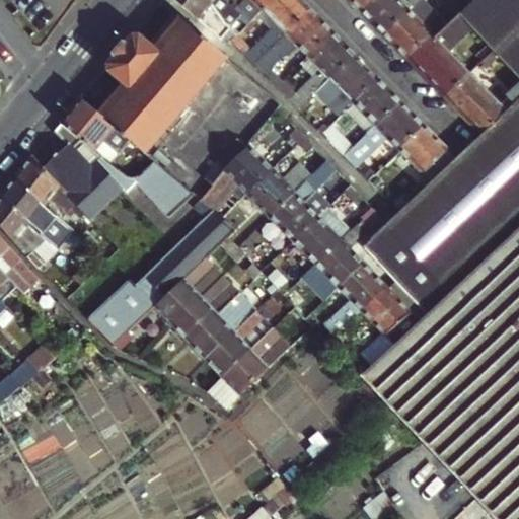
[(220,10),(208,0),(176,0),(207,25),(220,10)]
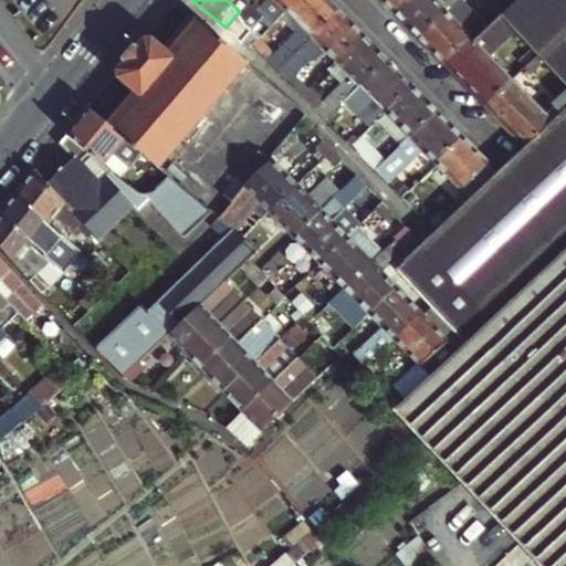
[(227,0),(240,11),(249,2),(245,0),(227,0)]
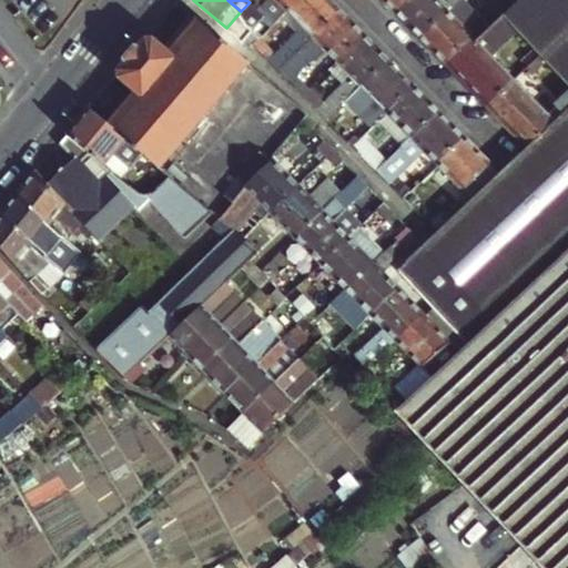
[(287,8),(295,0),(251,0),(250,2),(256,8),(263,2),(266,6),(257,13),(259,16),(264,20),(255,29),(243,41),(250,46),(287,8)]
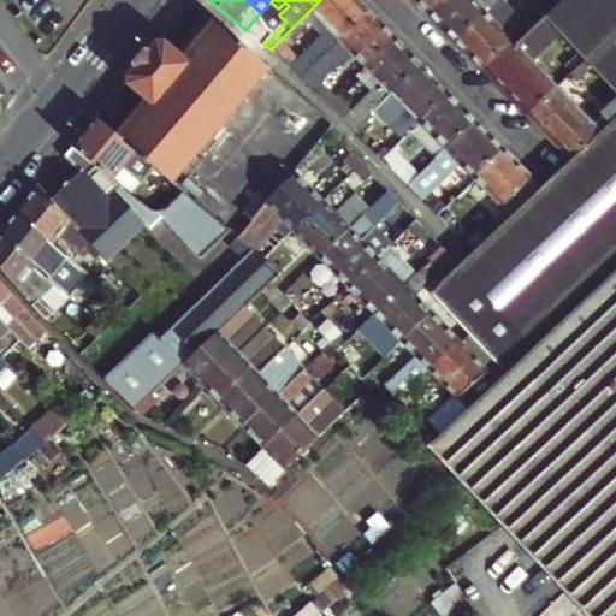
[(357,0),(320,0),(312,9),(329,27),(290,64),(302,75),(368,10),(357,0)]
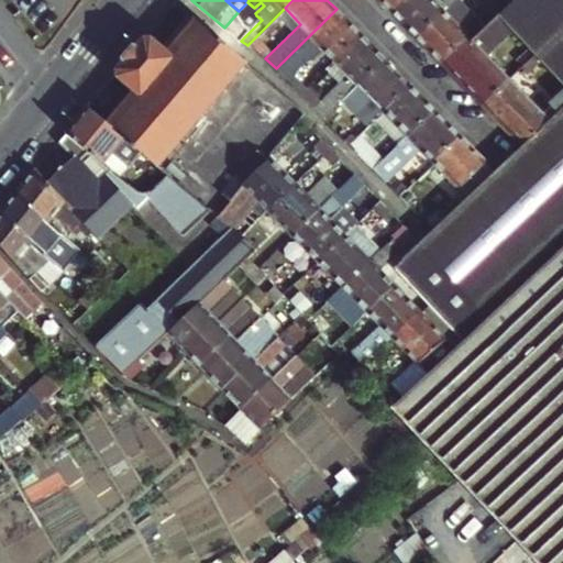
[(381,0),(393,12),(404,0),(381,0)]
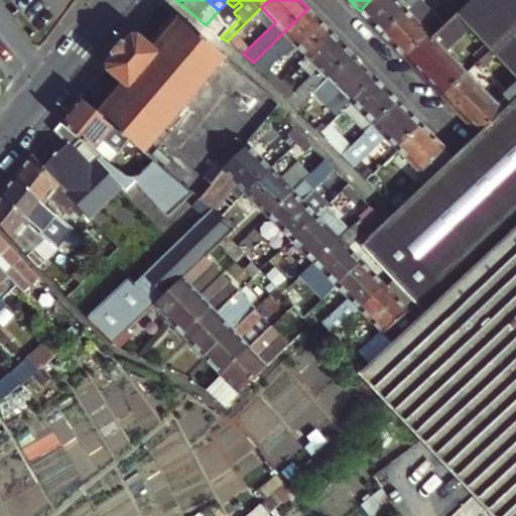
[(370,0),(360,11),(382,33),(407,9),(415,0),(370,0)]
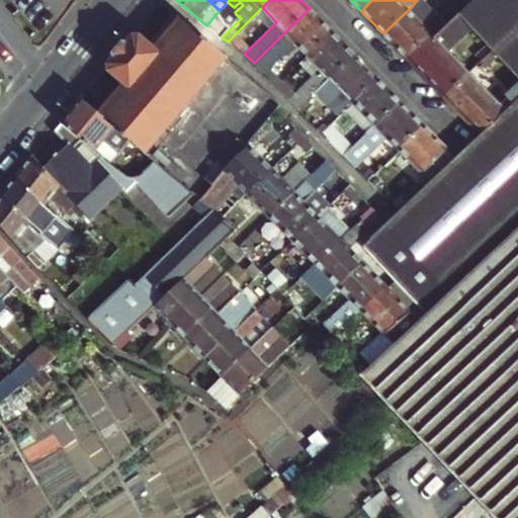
[(517,0),(472,0),(470,3),(460,12),(470,22),(487,40),(493,47),(499,53),(517,73),(517,97),(514,101),(507,108),(482,133),(470,145),(465,150),(457,157),(434,180),(395,219),(364,248),(370,253),(398,282),(428,313),(452,289),(445,282),(483,246),(491,254),(517,227),(517,0)]
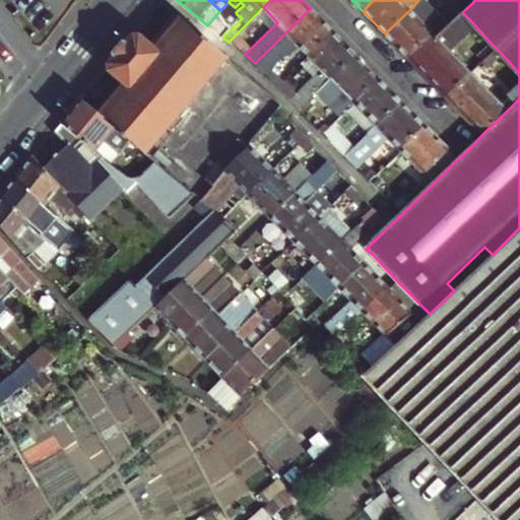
[(310,55),(333,30),(311,8),(255,63),(266,73),(285,56),(286,57),(300,45),(310,55)]
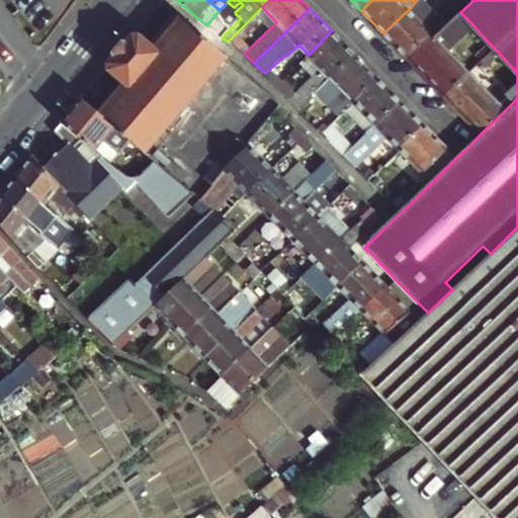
[(432,32),(409,9),(383,33),(407,57),(432,32)]
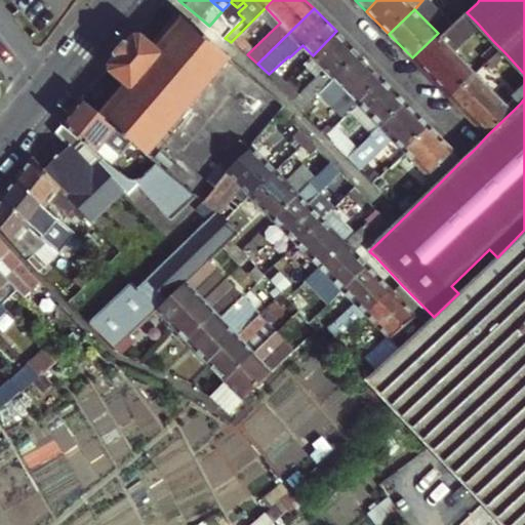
[(140,31),(109,69),(126,85),(102,115),(147,154),(230,56),(223,50),(176,12),(153,41),(140,31)]
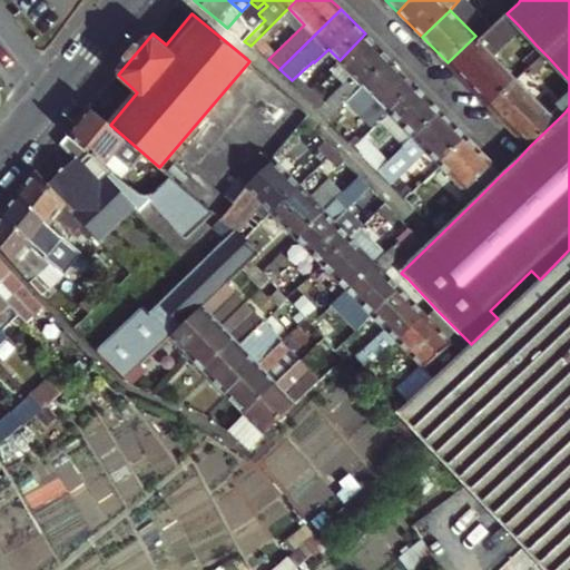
[(489,104),(517,77),(491,50),(518,25),(507,13),(479,40),(475,36),(448,62),(489,104)]
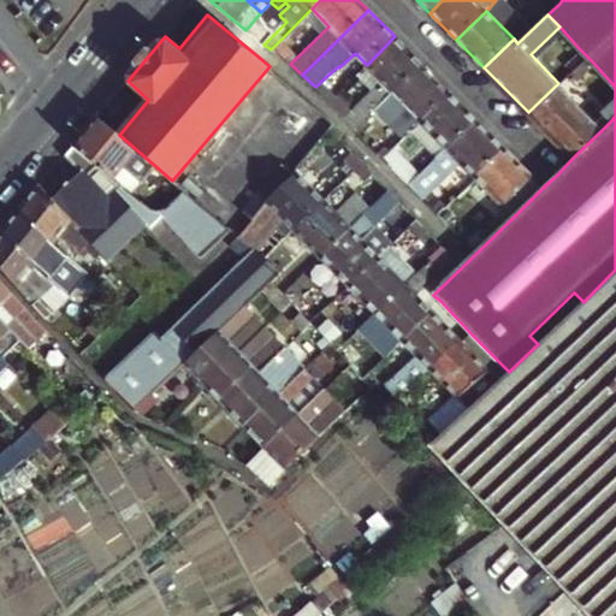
[(280,17),(271,27),(277,31),(286,22),(280,17)]
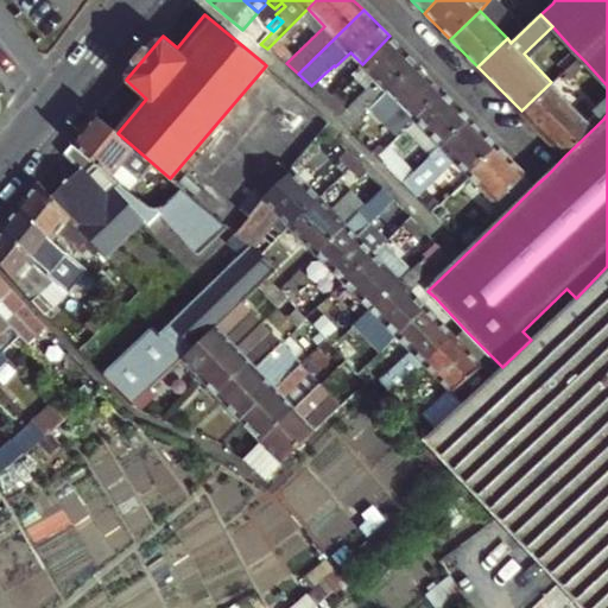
[(254,39),(260,44),(273,31),(267,26),(254,39)]
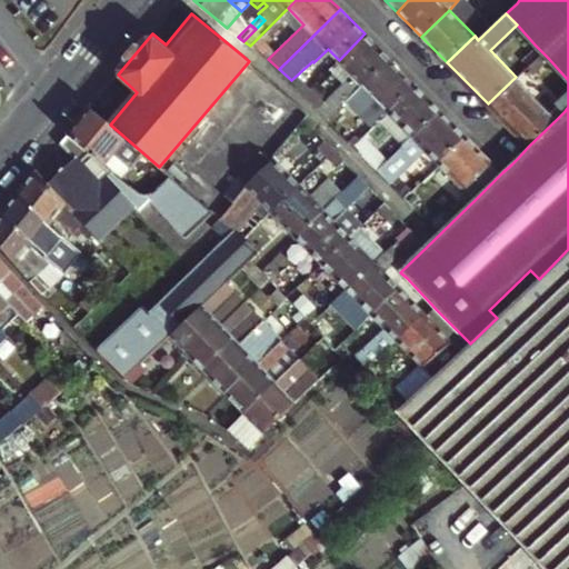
[(339,60),(363,86),(390,59),(365,33),(339,60)]
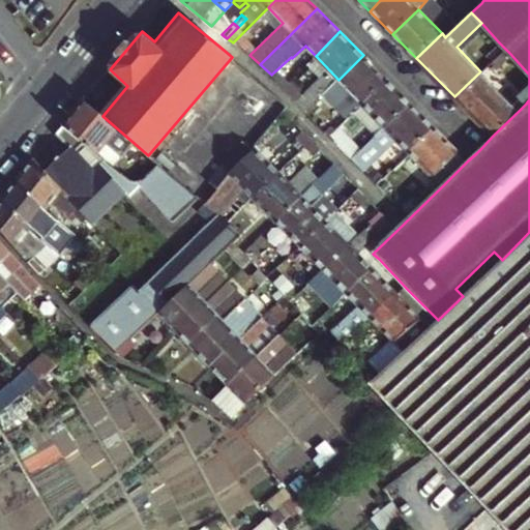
[(486,54),(492,60),(504,48),(498,41),(486,54)]
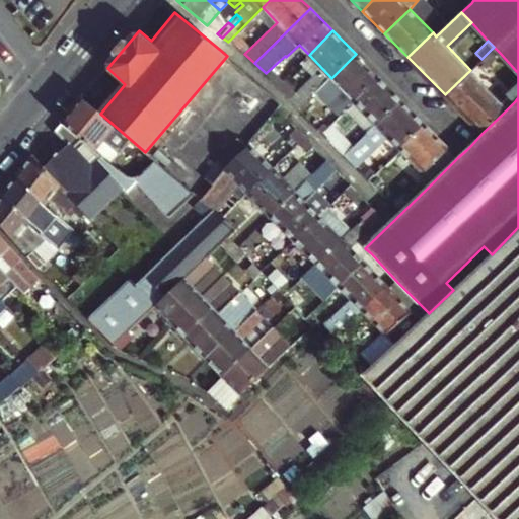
[(494,47),(482,59),(488,65),(500,53),(494,47)]
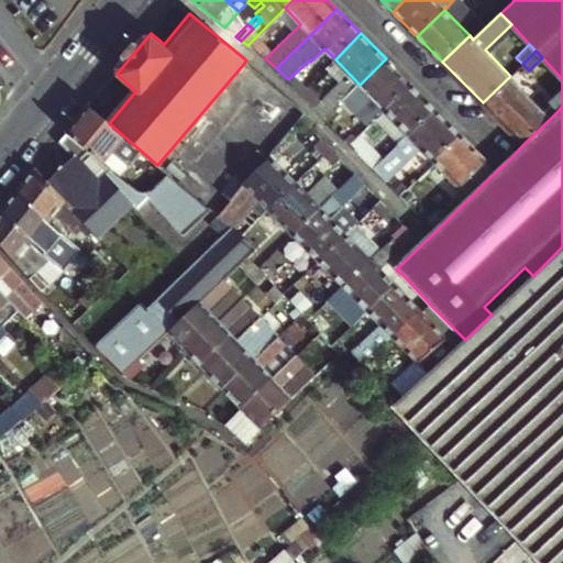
[(384,109),(410,84),(386,58),(360,85),(372,97),(357,110),(371,122),(384,109)]
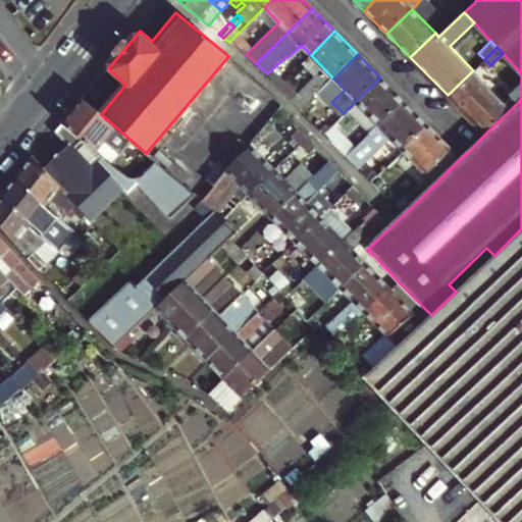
[(485,134),(511,109),(473,70),(448,95),(485,134)]
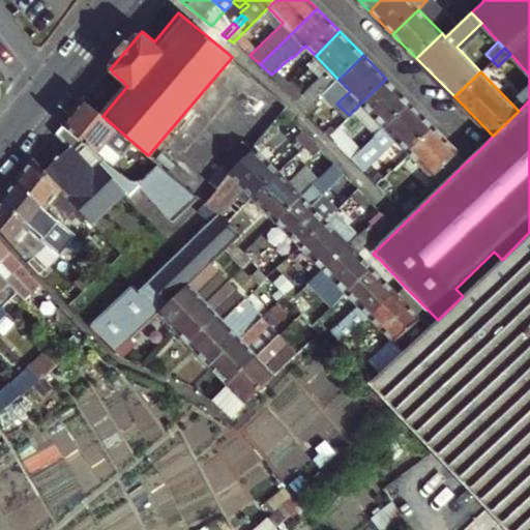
[(296,100),(306,111),(329,89),(319,79),(296,100)]
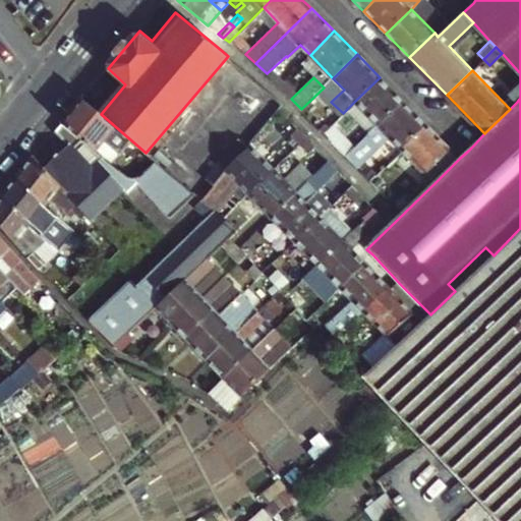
[(379,124),(403,100),(380,77),(355,101),(379,124)]
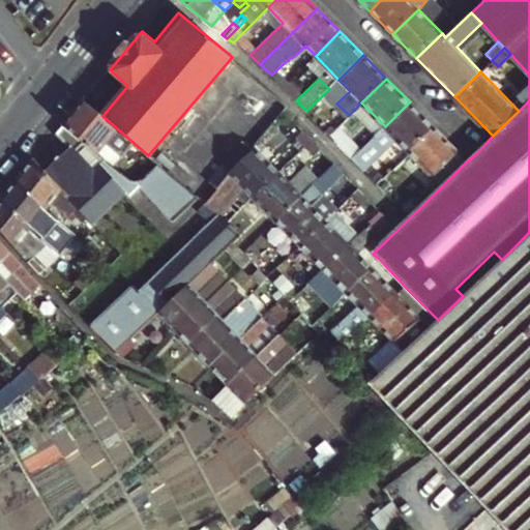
[(84,100),(62,126),(113,166),(126,151),(145,168),(153,159),(148,155),(102,116),(84,100)]
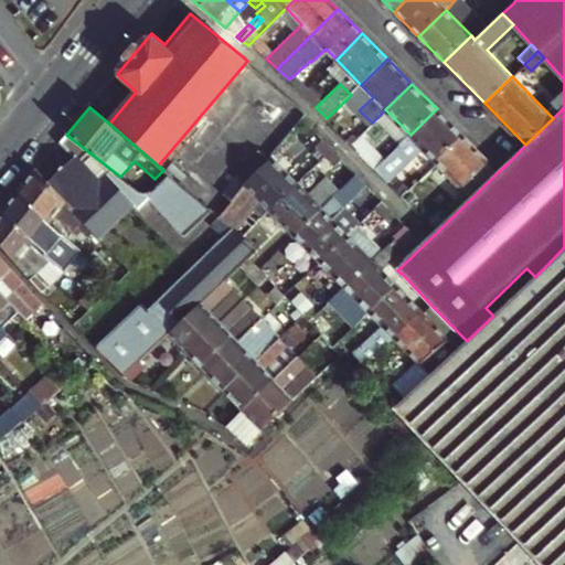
[(462,135),(437,108),(411,135),(436,160),(462,135)]
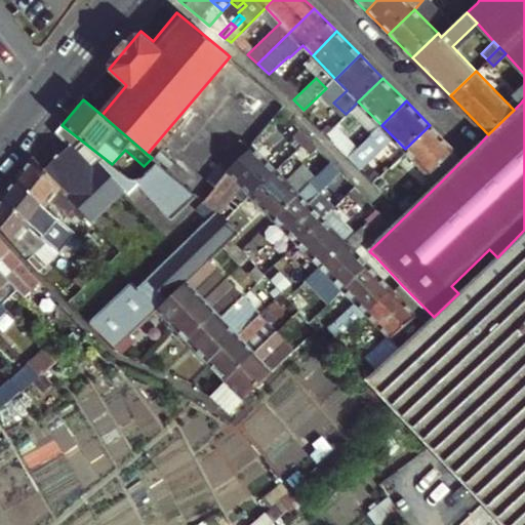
[(326,133),(332,127),(327,121),(321,127),(326,133)]
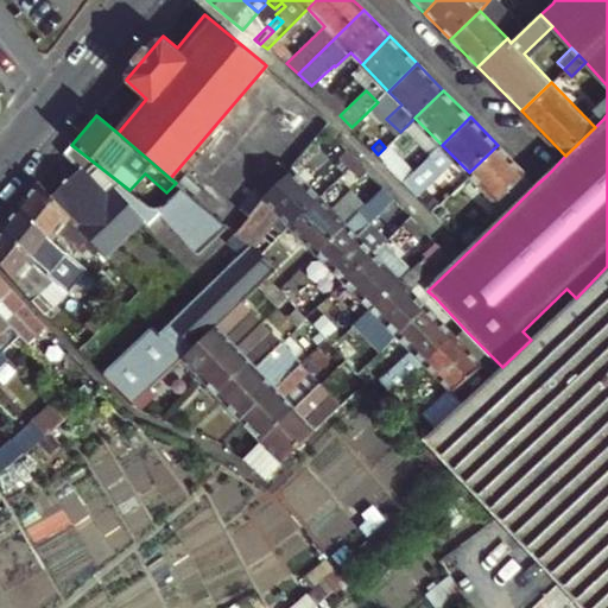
[(378,154),(404,182),(416,170),(390,143),(385,147),(378,154)]
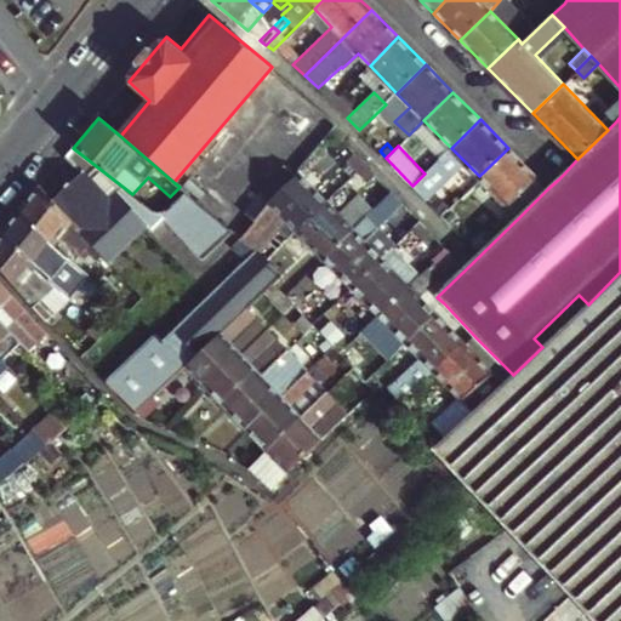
[(78,170),(51,200),(110,263),(160,216),(132,194),(73,148),(66,157),(78,170)]
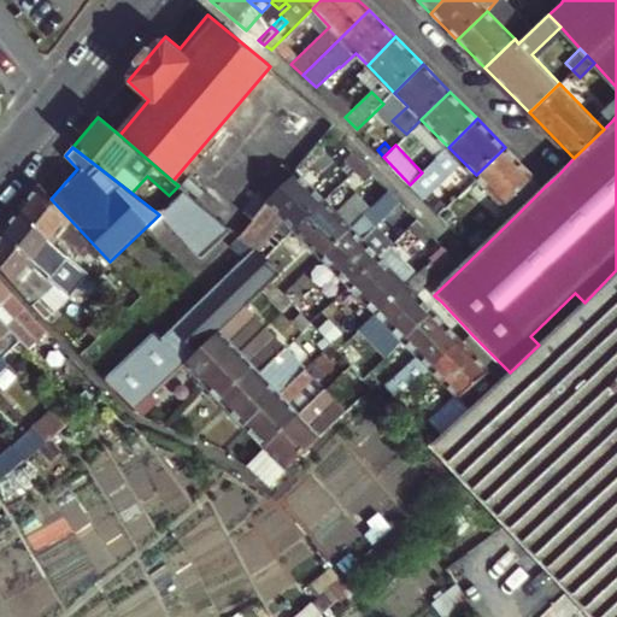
[(517,215),(545,187),(505,147),(476,175),(517,215)]
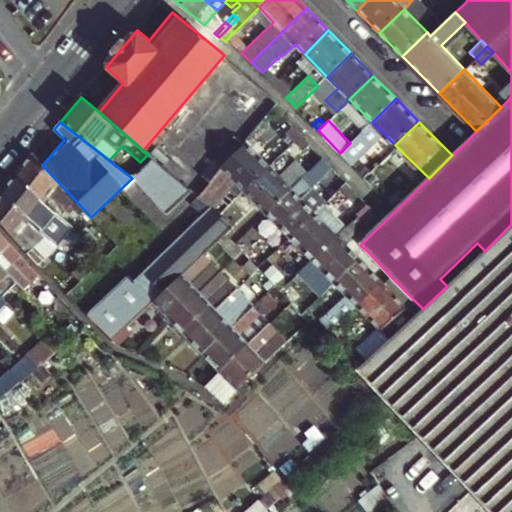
[(301,133),(293,125),(284,133),(292,142),(301,133)]
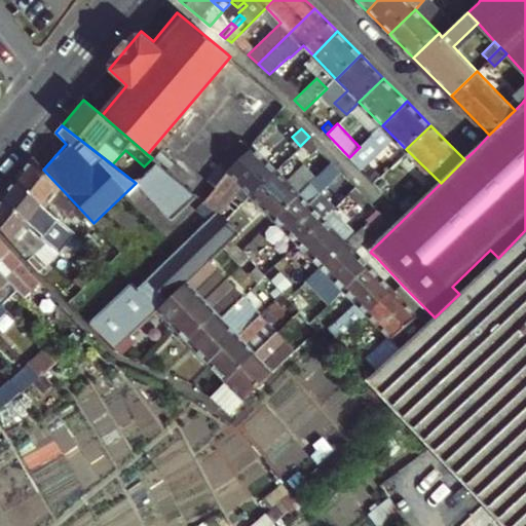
[(375,133),(354,159),(370,172),(390,145),(375,133)]
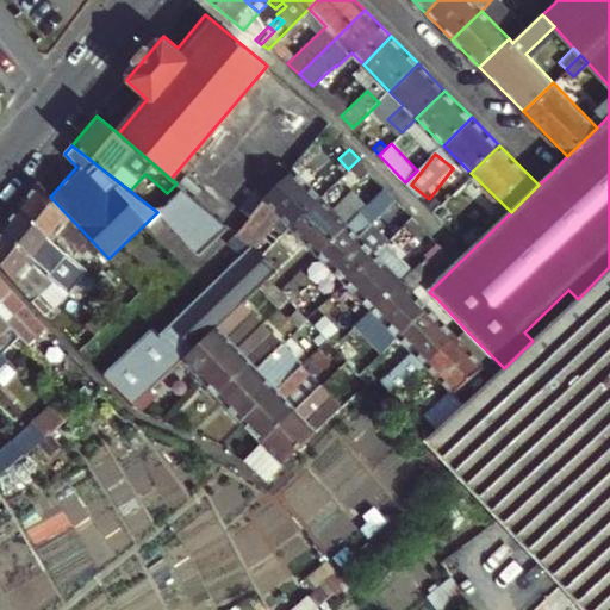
[(359,159),(348,169),(360,180),(369,172),(359,159)]
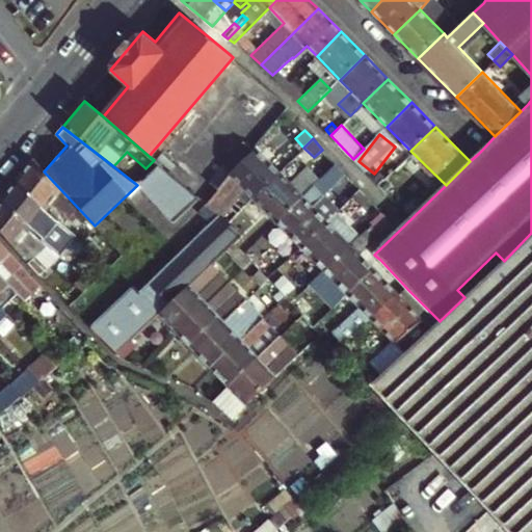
[(242,144),(225,164),(234,171),(253,153),(242,144)]
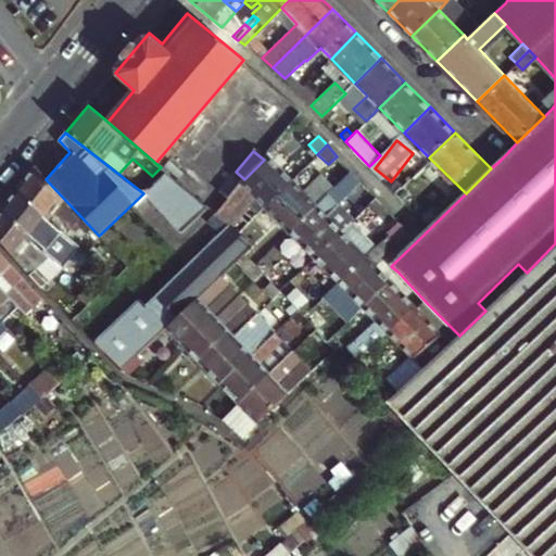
[(244,179),(239,185),(264,209),(290,181),(266,158),(264,160),(244,179)]
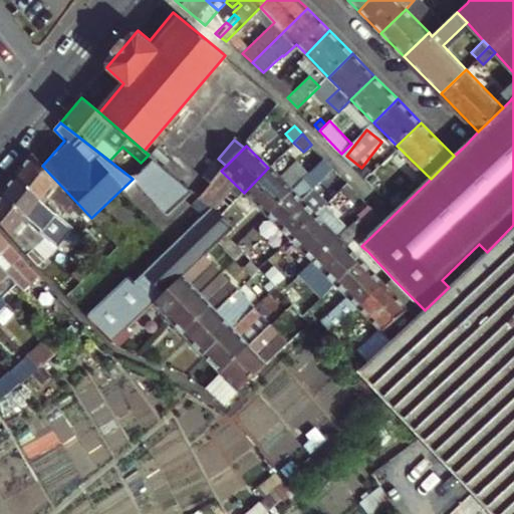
[(97,223),(91,218),(42,166),(32,156),(16,175),(43,202),(51,195),(66,211),(71,206),(92,228),(97,223)]
